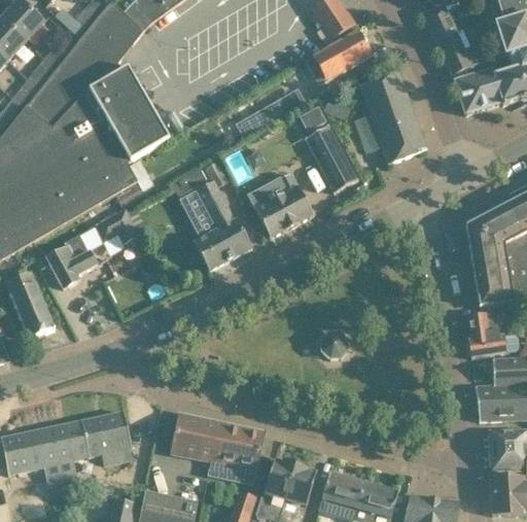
[(0,259),(43,235),(138,180),(128,165),(127,163),(128,162),(131,160),(169,138),(165,131),(163,132),(150,111),(153,110),(144,95),(141,96),(130,75),(132,74),(127,66),(121,69),(117,62),(143,30),(123,10),(111,0),(47,79),(26,105),(0,137),(0,259)]
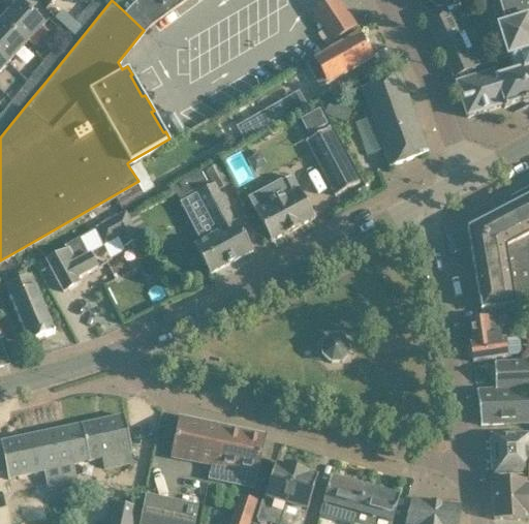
[(1,19),(25,40),(42,21),(20,0),(18,0),(1,19)]
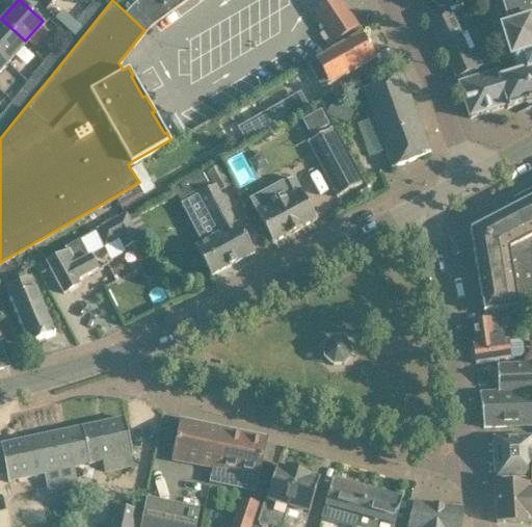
[(133,0),(124,10),(144,30),(152,23),(174,7),(183,0),(133,0)]
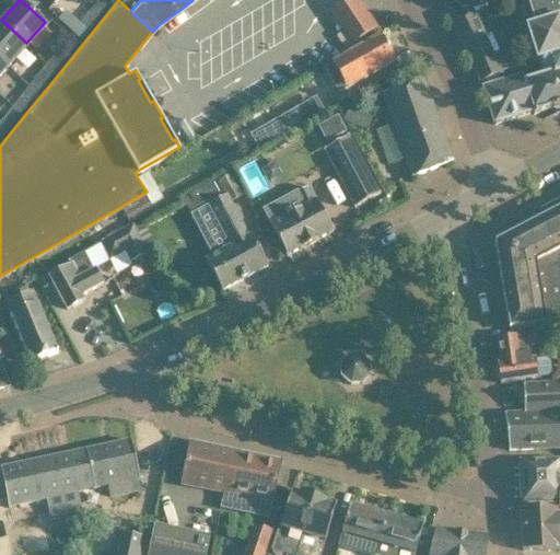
[(340,0),(329,8),(351,42),(375,25),(358,0),(340,0)]
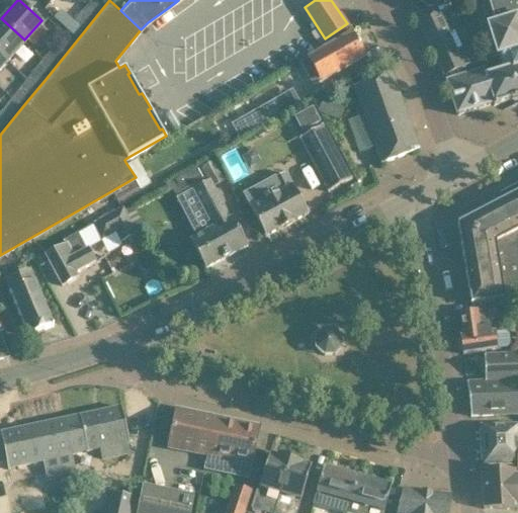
[(433,5),(417,13),(447,78),(456,112),(493,100),(493,102),(503,98),(505,105),(517,101),(517,0),(473,0),(491,57),(499,54),(503,68),(487,73),(485,67),(467,72),(441,15),(438,16),(433,5)]
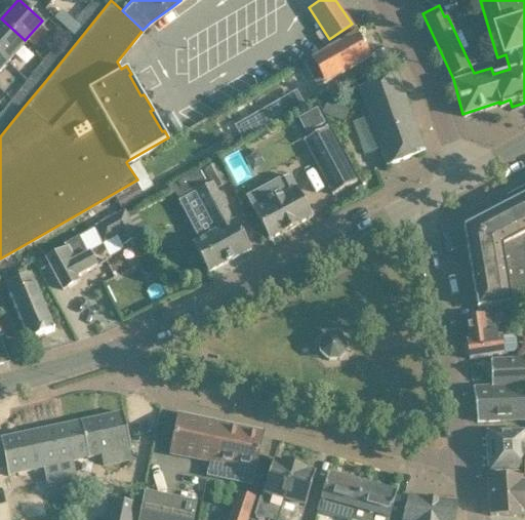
[(81,28),(96,7),(89,1),(73,22),(69,28),(76,33),(81,28)]
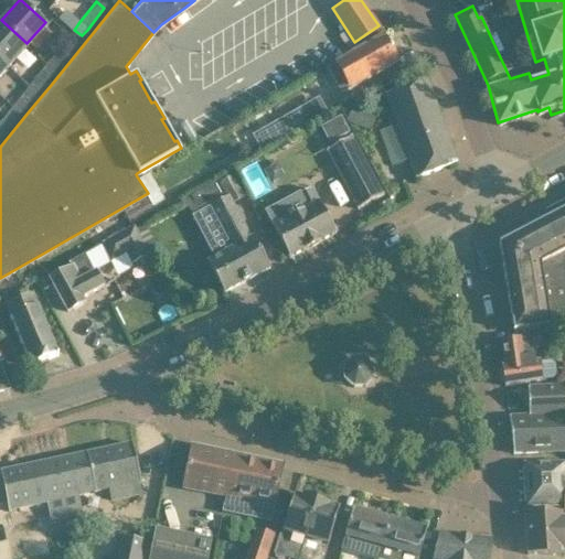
[(0,21),(0,55),(8,63),(27,43),(1,20),(0,21)]
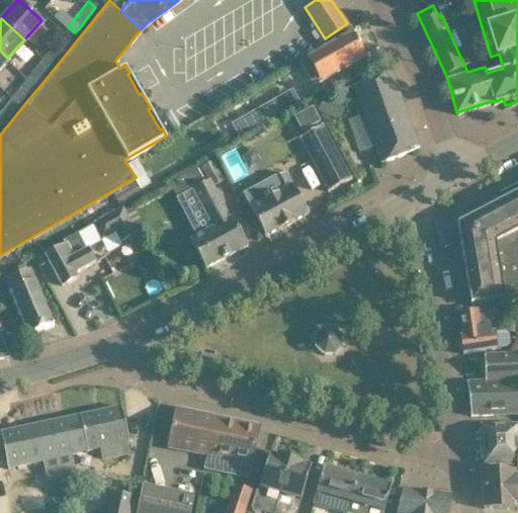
[(365,56),(352,30),(300,60),(313,82),(336,68),(338,71),(365,56)]
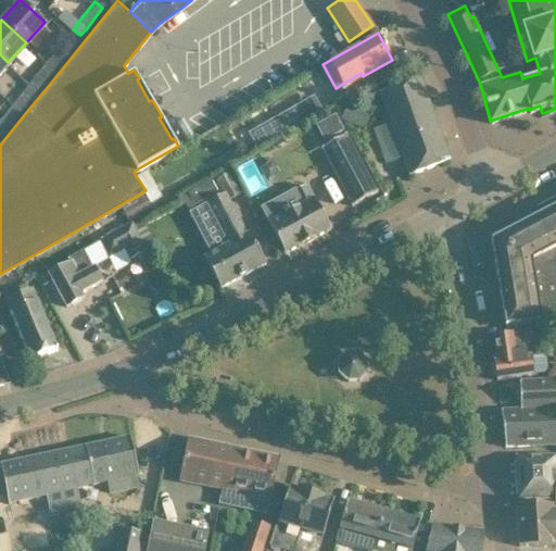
[(63,40),(47,61),(53,67),(71,47),(63,40)]
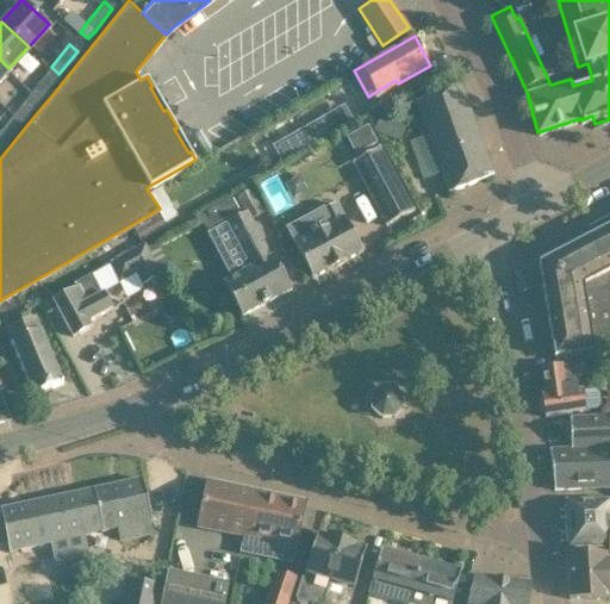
[(51,67),(32,89),(41,97),(58,74),(51,67)]
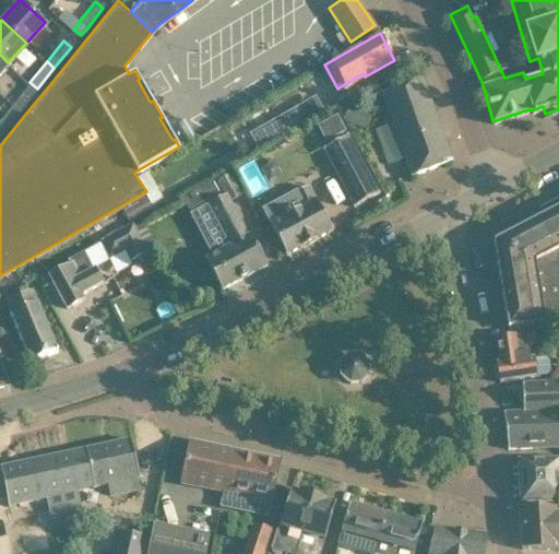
[(388,122),(376,127),(389,161),(405,155),(412,174),(452,157),(421,74),(401,82),(381,90),(389,110),(383,113),(388,122)]
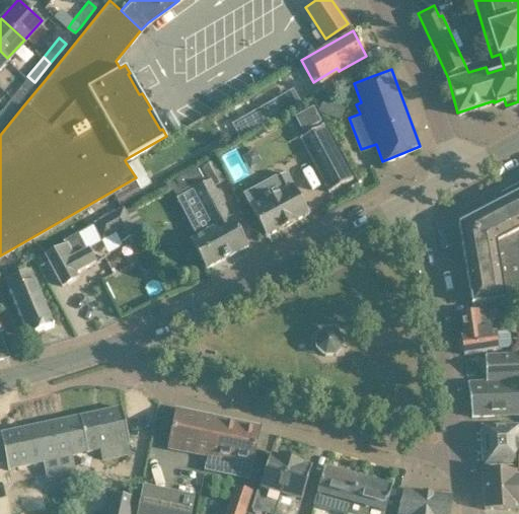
[(12,96),(18,102),(34,82),(27,76),(12,96)]
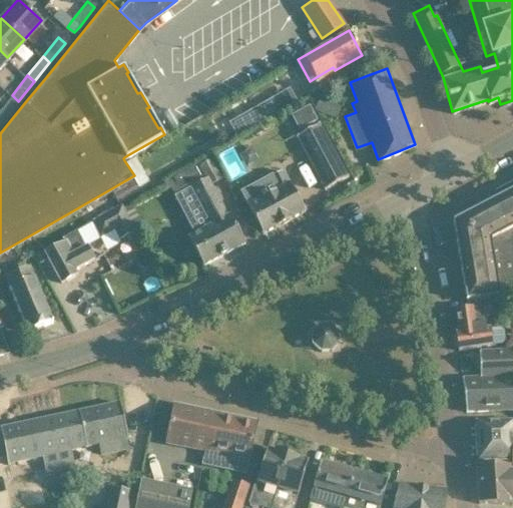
[(295,99),(289,87),(259,104),(266,116),(295,99)]
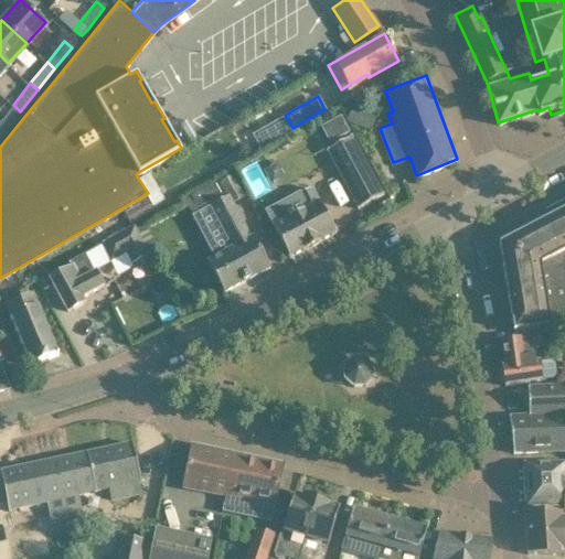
[(354,103),(348,118),(370,127),(375,113),(354,103)]
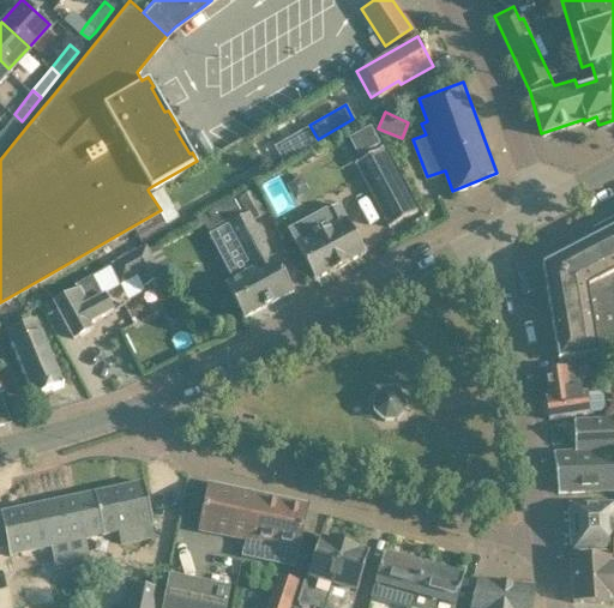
[(14,114),(0,131),(0,142),(2,144),(22,121),(14,114)]
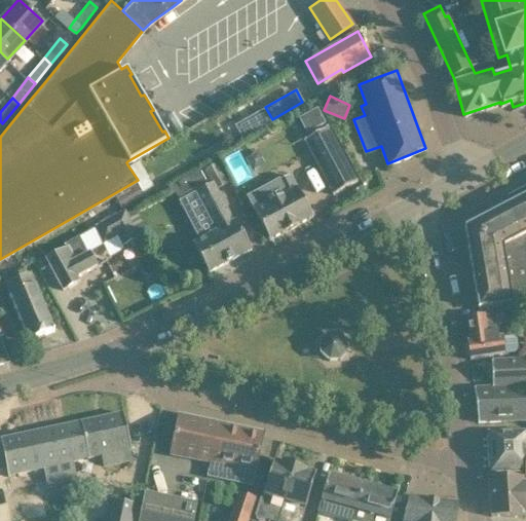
[(304,135),(303,136),(304,137),(326,177),(327,176),(327,175),(346,163),(348,163),(327,124),(327,122),(325,123),(326,123),(304,135)]
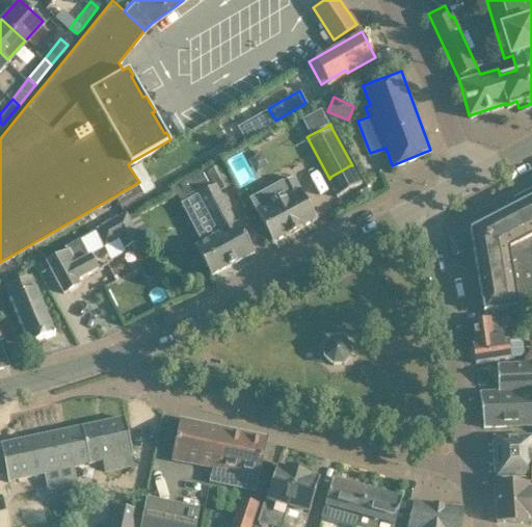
[(273,125),(261,132),(265,138),(277,131),(273,125)]
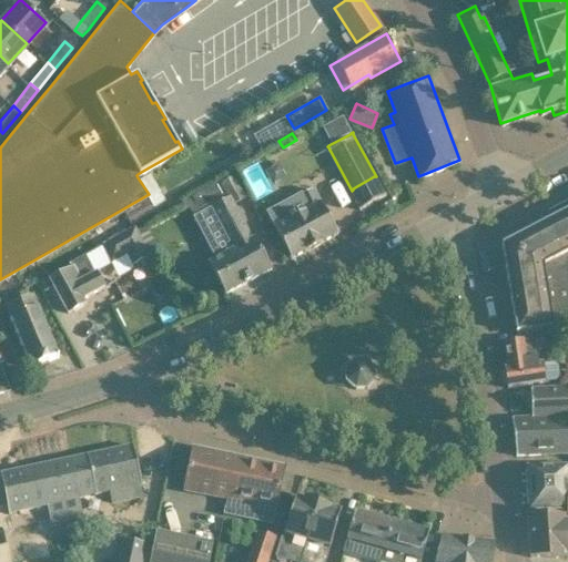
[(149,171),(138,177),(149,194),(154,204),(165,197),(149,171)]
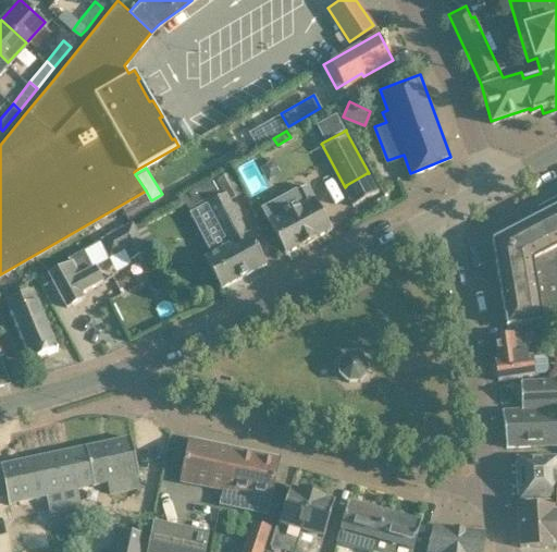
[(219,220),(201,229),(205,235),(212,250),(205,255),(211,267),(221,285),(265,261),(245,223),(243,224),(229,196),(240,189),(230,168),(217,174),(220,181),(225,189),(208,199),(219,220)]
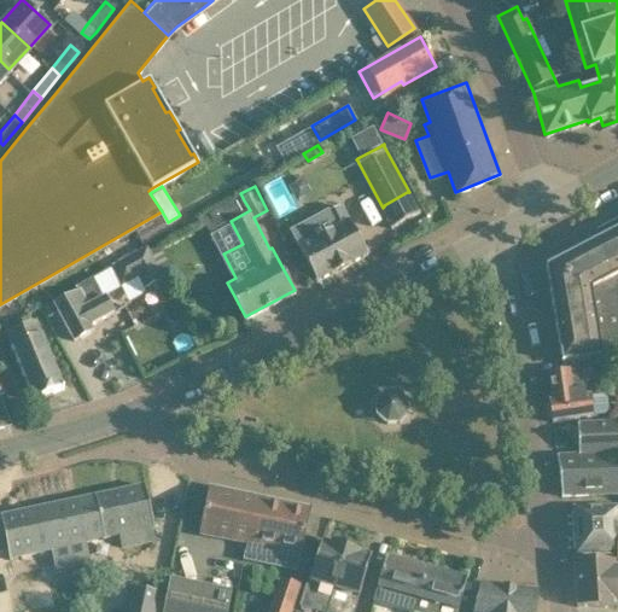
[(234,197),(208,211),(215,223),(240,210),(234,197)]
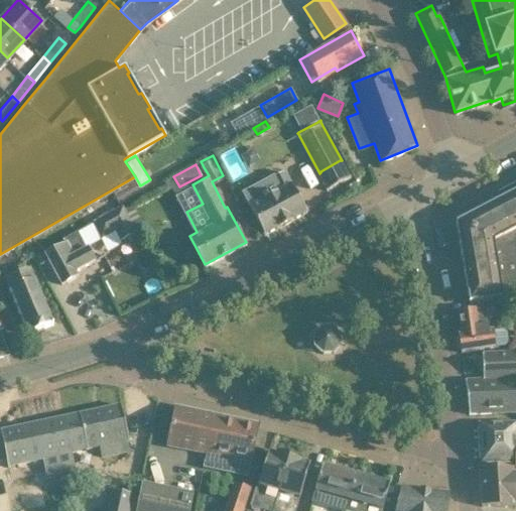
[(282,167),(241,189),(248,204),(264,233),(306,210),(291,181),(290,181),(283,168),(282,167)]
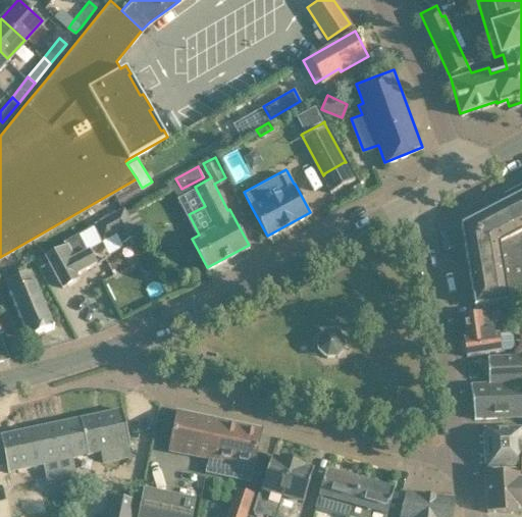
[(136,181),(114,193),(121,205),(123,204),(143,193),(136,181)]
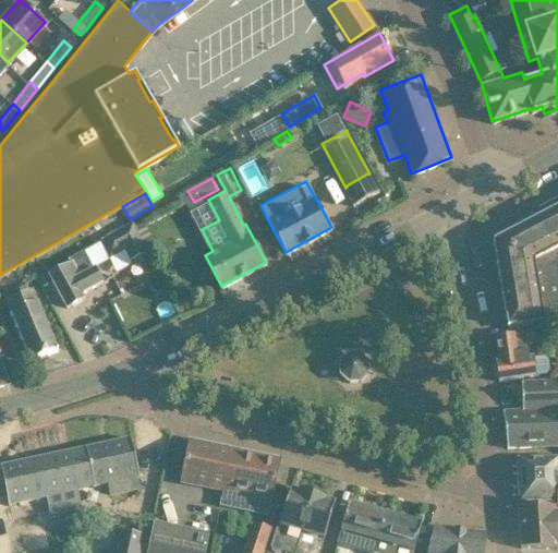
[(557,203),(543,212),(557,240),(557,203)]
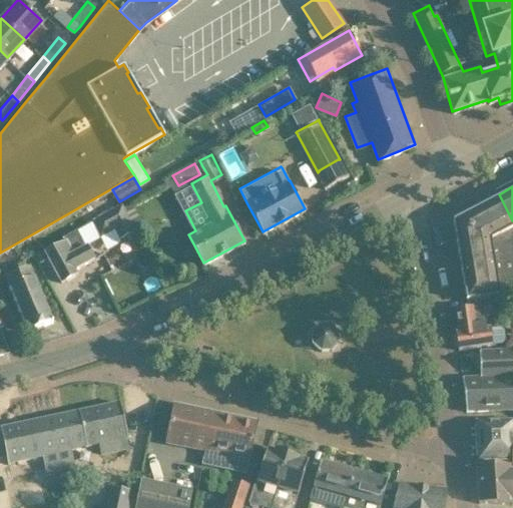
[(453,218),(466,298),(496,293),(512,291),(512,220),(499,194),(453,218)]
